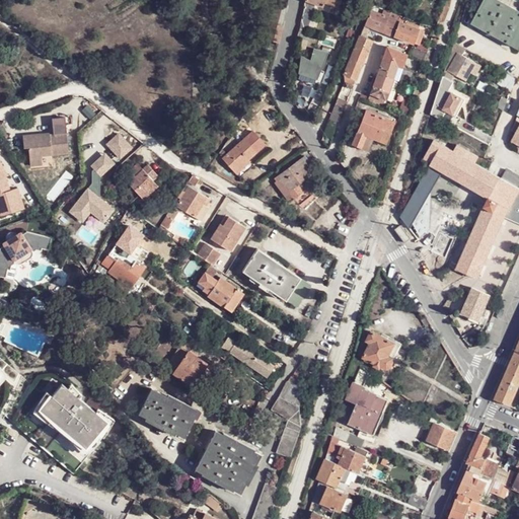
[(340,0),(304,0),(304,1),(316,5),(322,7),(324,4),(338,8),(340,0)]
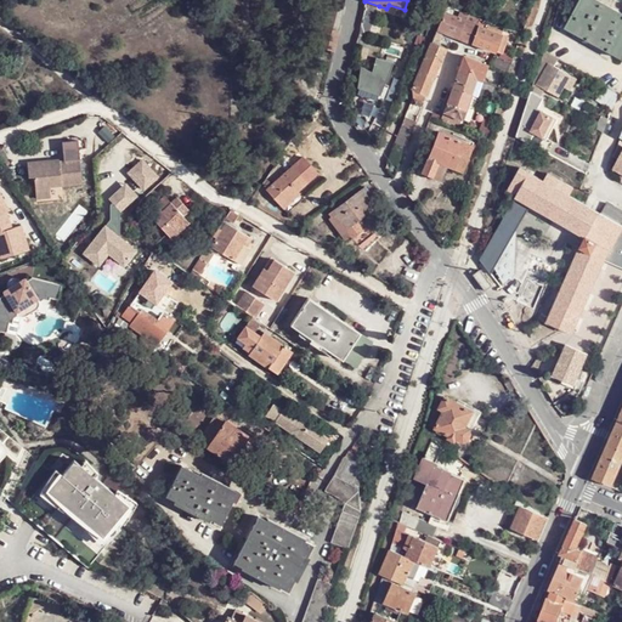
[(621,58),(621,13),(598,0),(581,0),(566,28),(621,58)]
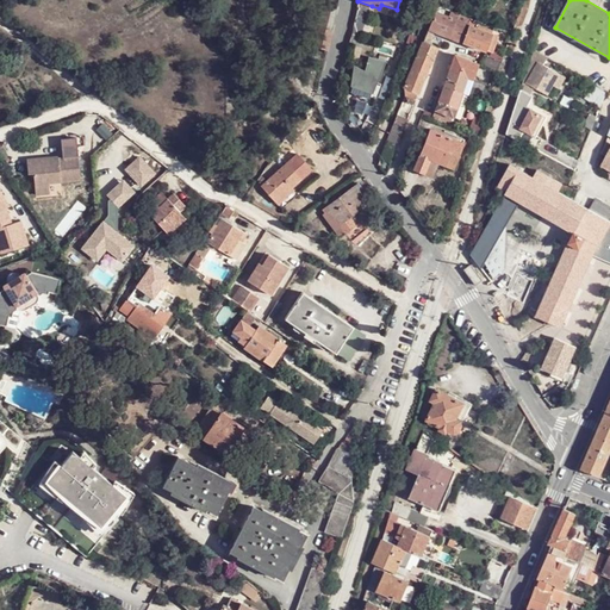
[(372,6),(358,1),(356,7),(352,35),(361,38),(372,6)]
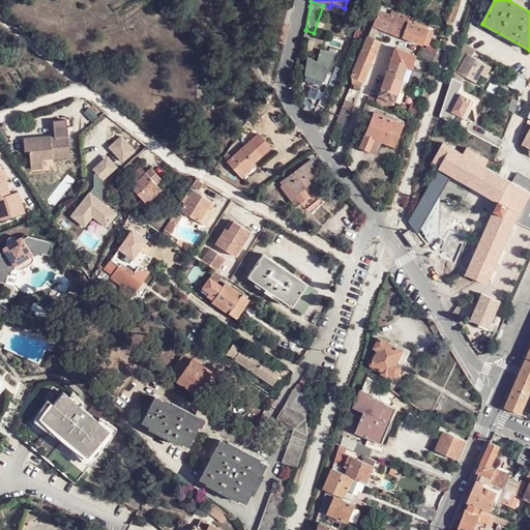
[(276,25),(283,27),(288,10),(273,7),(269,24),(276,25)]
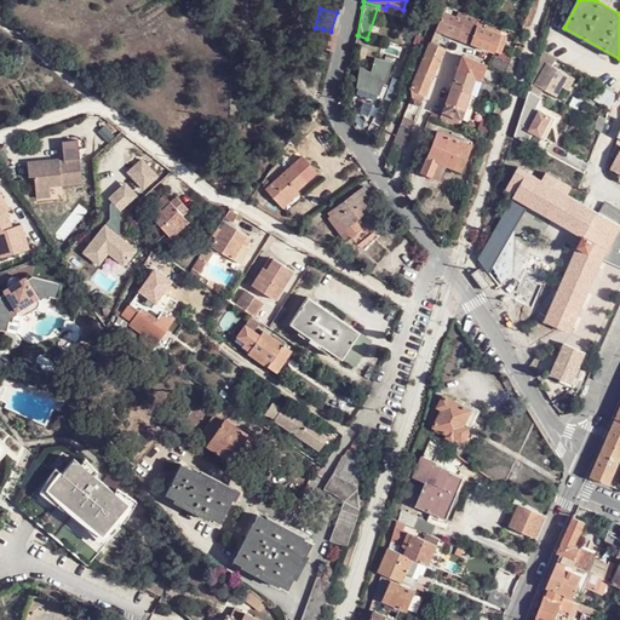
[(472,35),(476,26),(475,26),(455,18),(442,12),(435,29),(469,42),(472,35)]
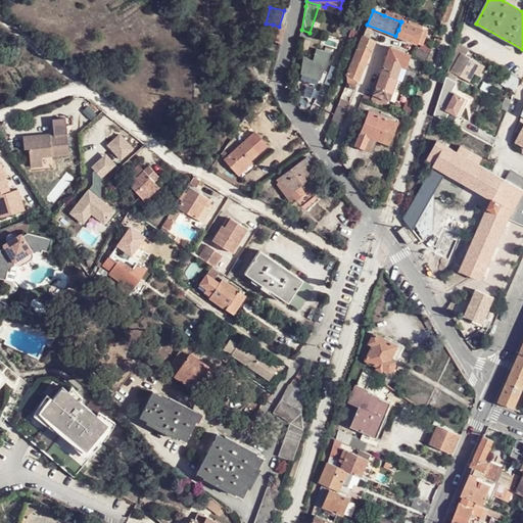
[(384,15),(400,21),(402,16),(386,10),(384,15)]
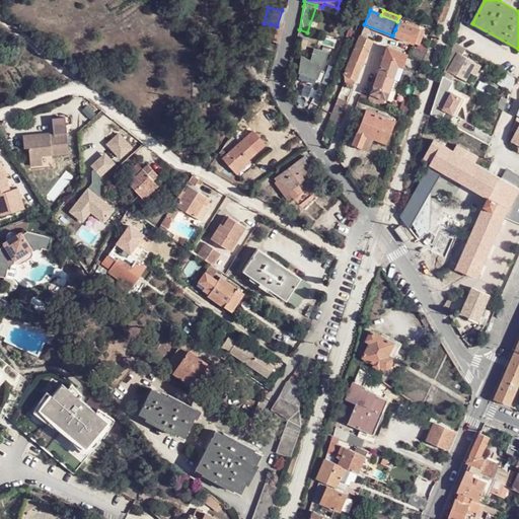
[(404,20),(402,23),(418,29),(420,26),(404,20)]
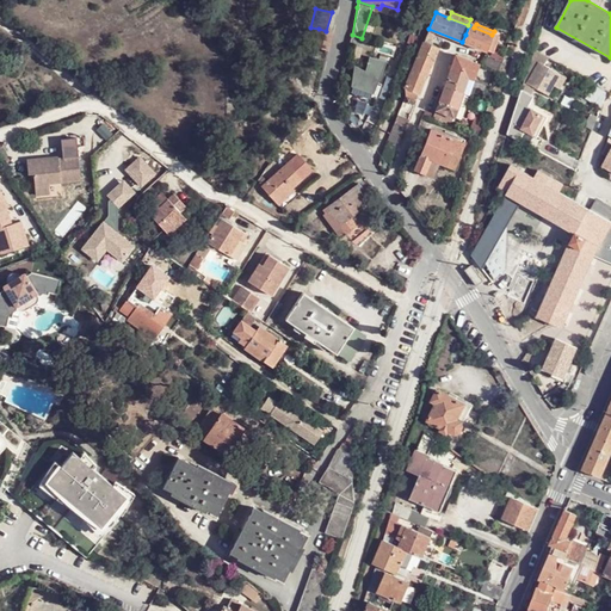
[(474,28),(469,25),(466,35),(462,42),(487,51),(493,35),(492,35),(474,28)]
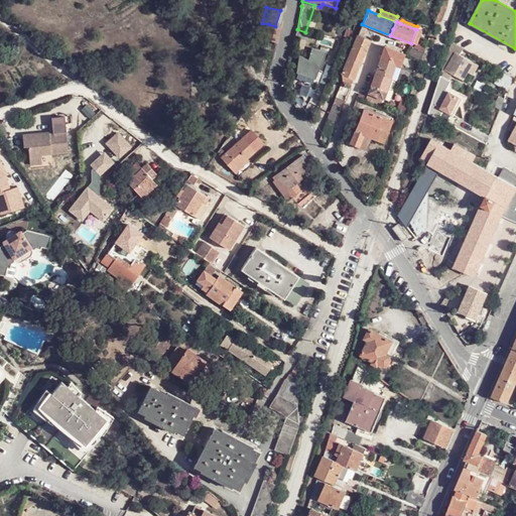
[(277,42),(281,27),(275,26),(269,24),(265,39),(277,42)]
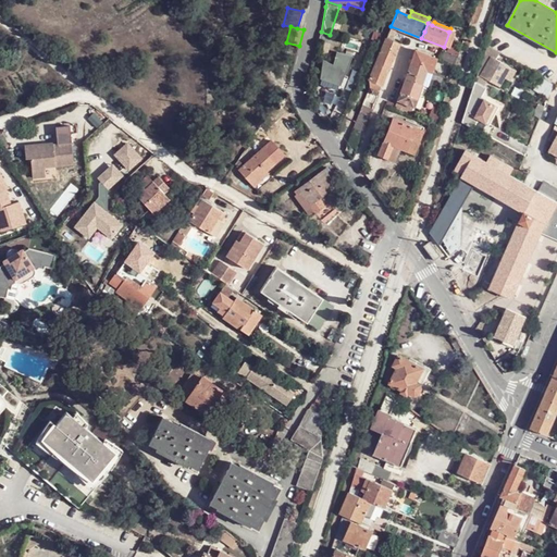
[(332,36),(330,35),(321,32),(320,31),(318,39),(330,44),(332,36)]
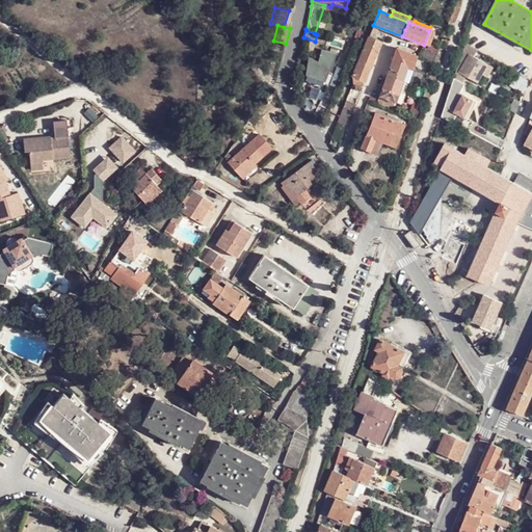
[(380,42),(368,36),(351,78),(357,80),(364,83),(376,52),(380,42)]
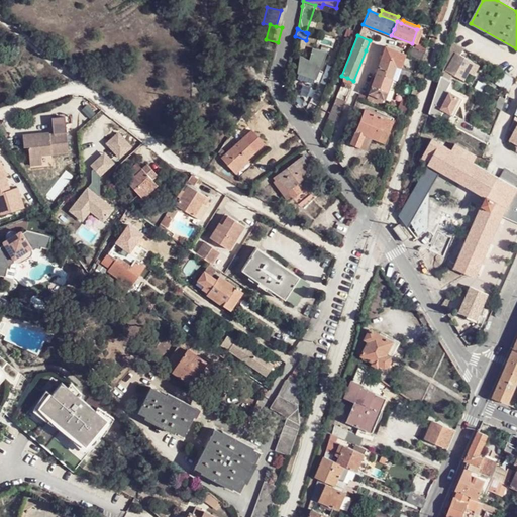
[(453,42),(444,69),(447,70),(456,54),(460,56),(464,49),(453,42)]
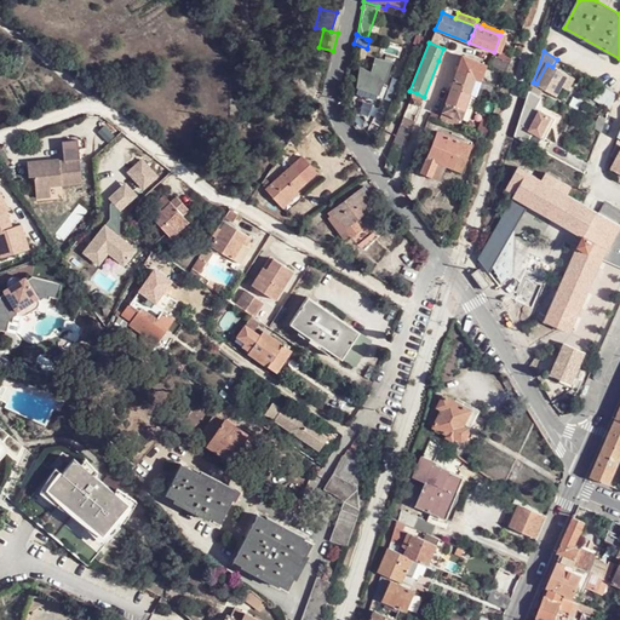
[(486,65),(461,56),(458,69),(457,72),(476,79),(475,80),(481,82),(486,65)]
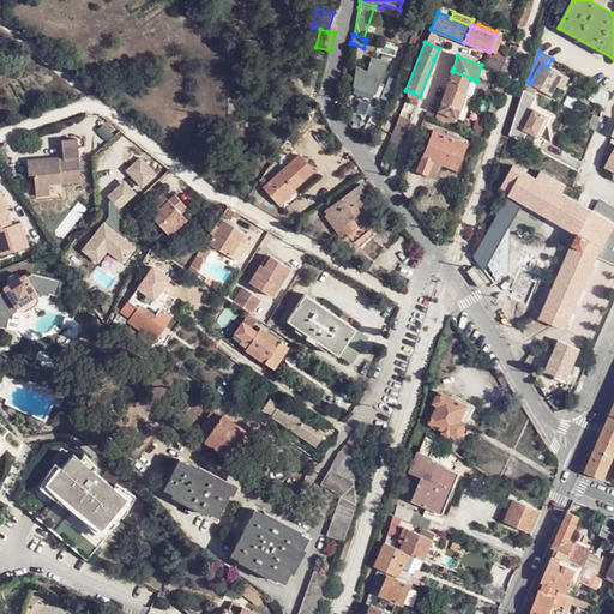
[(497,59),(489,55),(485,66),(493,70),(497,59)]
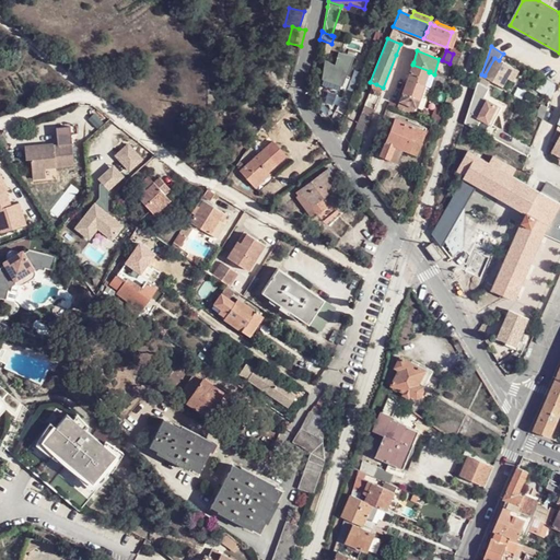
[(341,89),(353,57),(338,51),(333,63),(325,61),(318,80),(341,89)]
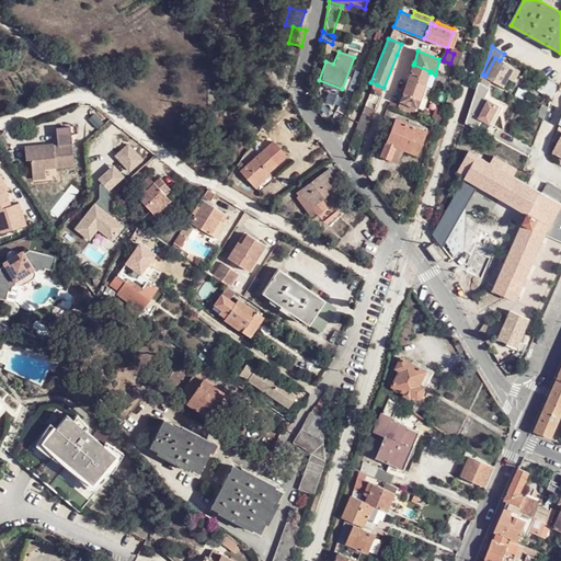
[(450,64),(458,67),(461,56),(454,54),(450,64)]
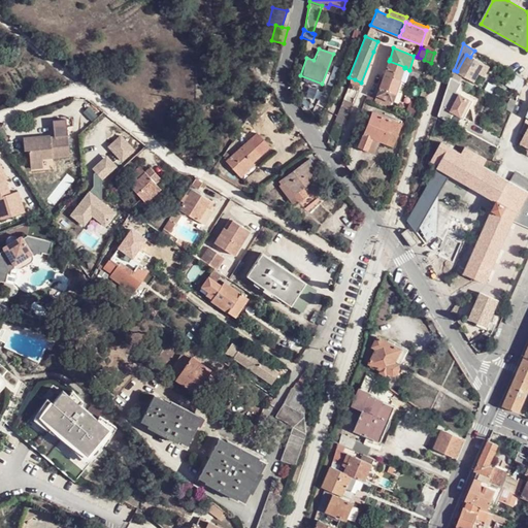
[(466,55),(457,71),(457,72),(473,83),(480,71),(484,65),(470,57),(466,55)]
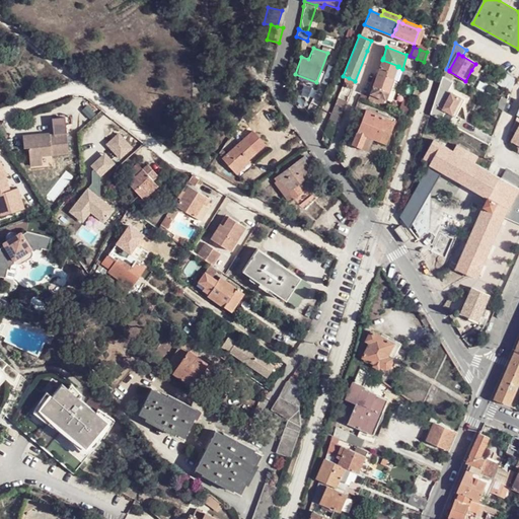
[(398,66),(382,60),(377,74),(392,79),(397,67),(398,66)]
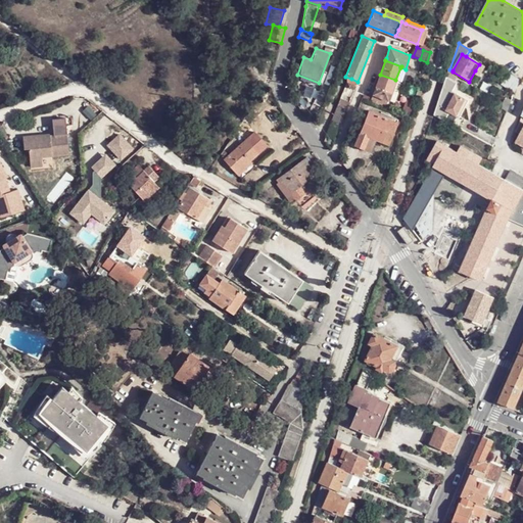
[(483,66),(479,64),(475,70),(480,74),(483,66)]
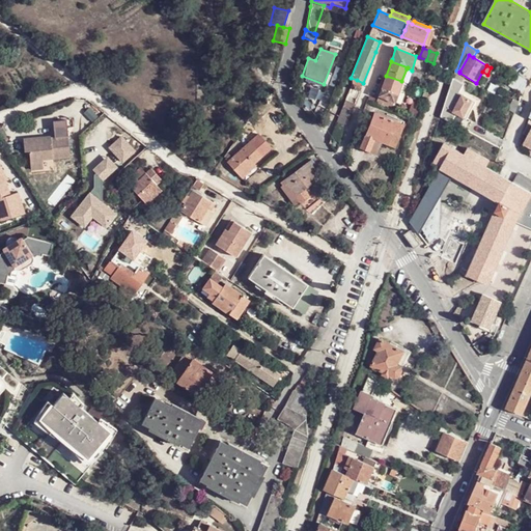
[(412,71),(407,68),(401,81),(407,83),(412,71)]
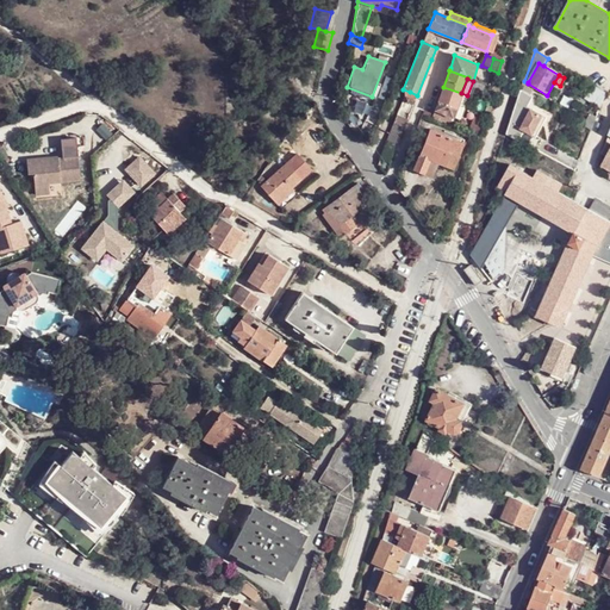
[(602,109),(608,93),(592,85),(585,99),(602,109)]
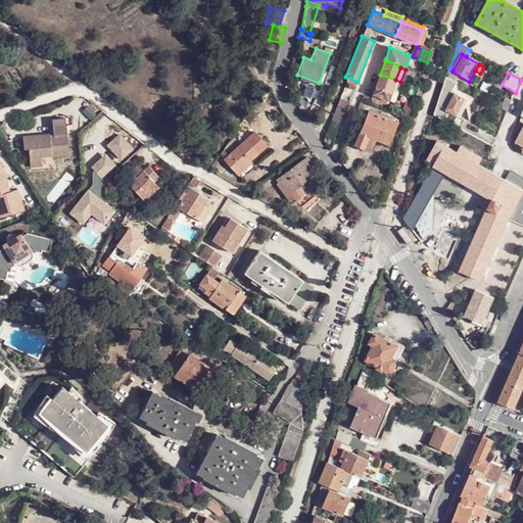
[(395,80),(380,75),(372,95),(388,101),(395,80)]
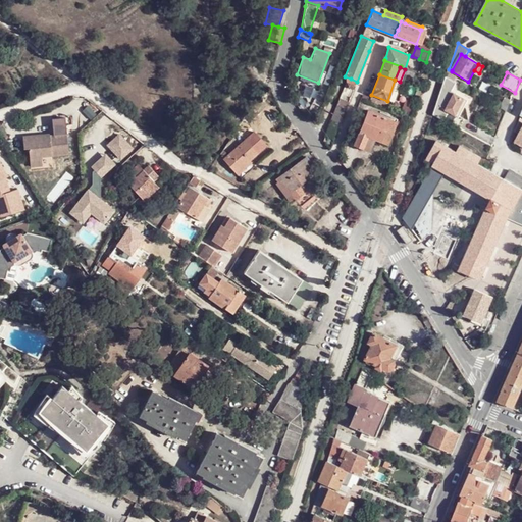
[(457,83),(447,76),(436,106),(433,114),(454,126),(455,125),(445,119),(449,112),(459,117),(468,101),(452,92),(457,83)]
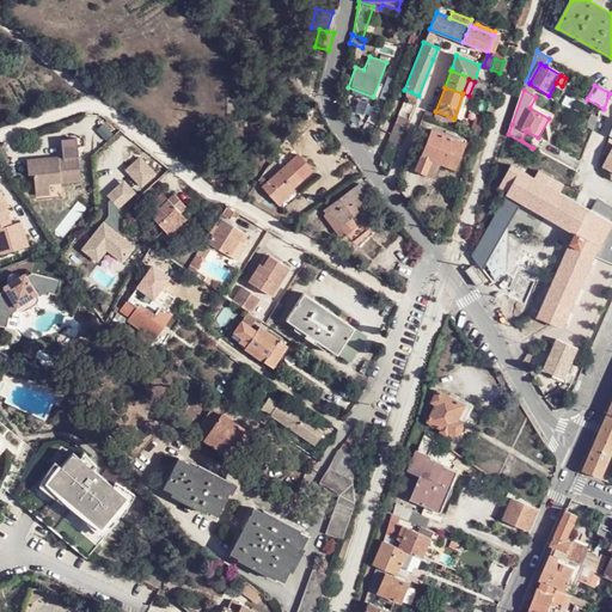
[(415,104),(418,96),(411,92),(409,98),(407,103),(414,106),(415,104)]
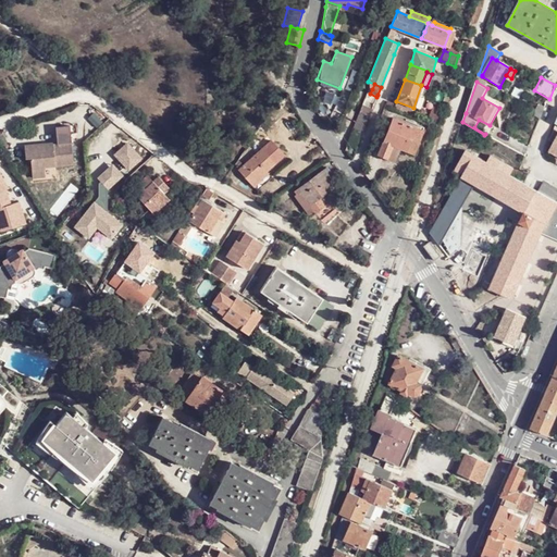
[(362,104),(353,128),(360,132),(370,108),(362,104)]
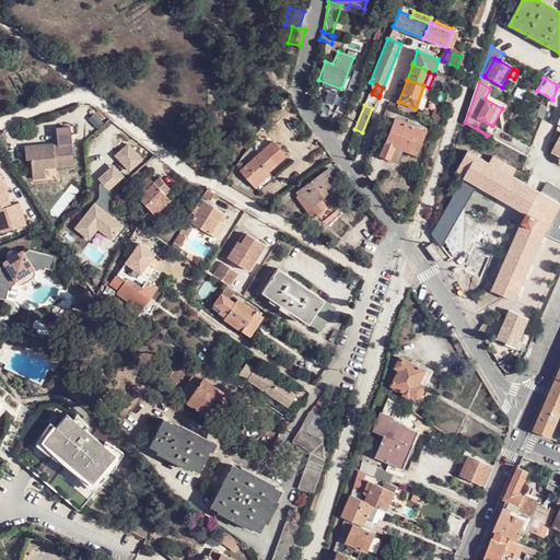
[(535,116),(544,120),(548,109),(541,105),(535,116)]
